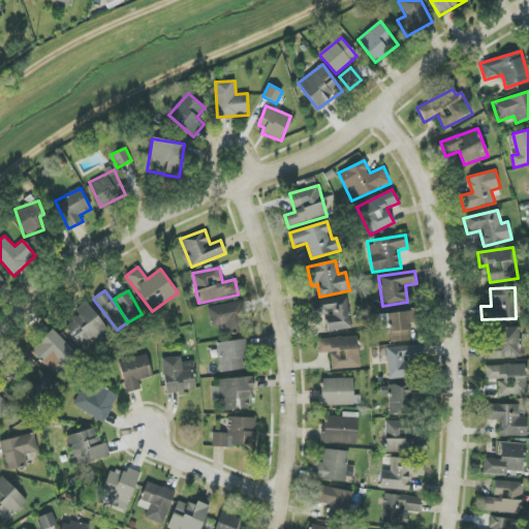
[(351,329),(347,298),(317,302),(319,317),(325,316),(328,332),(351,329)]
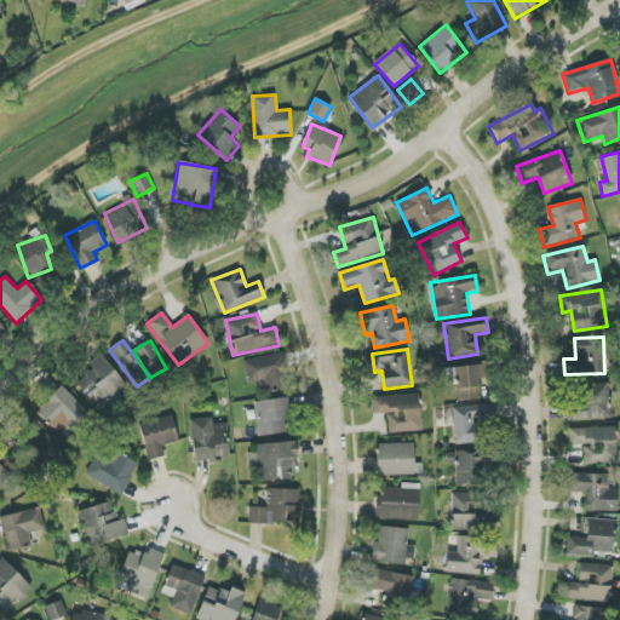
[(268,392),(291,389),(286,354),(245,359),(247,383),(267,380),(268,392)]
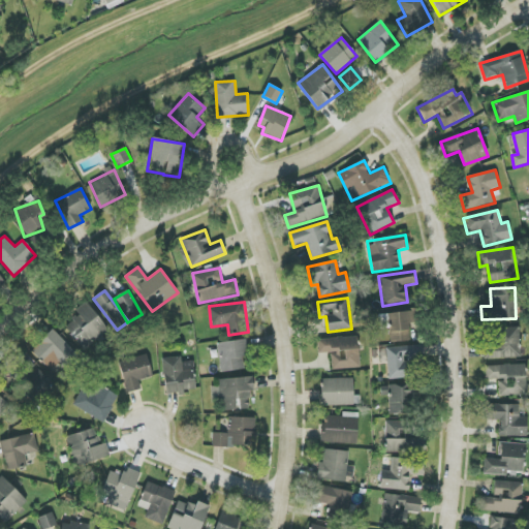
[(76,310),(80,315),(65,327),(84,351),(110,332),(87,303),(76,310)]
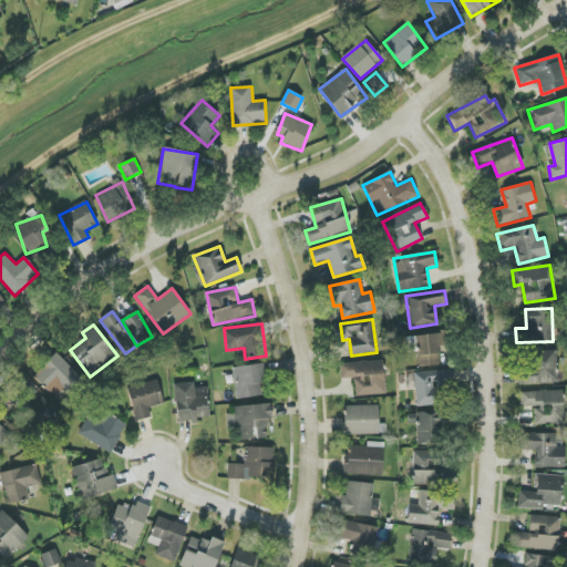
[(415,367),(439,366),(437,346),(450,346),(450,332),(414,334),(415,367)]
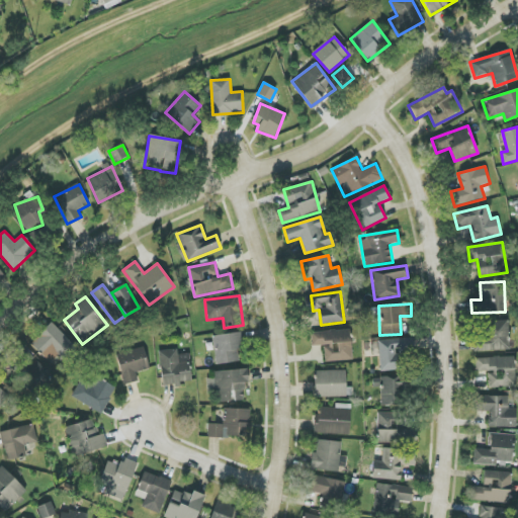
[(473,352),(510,351),(509,321),(480,322),(480,335),(472,335),(473,352)]
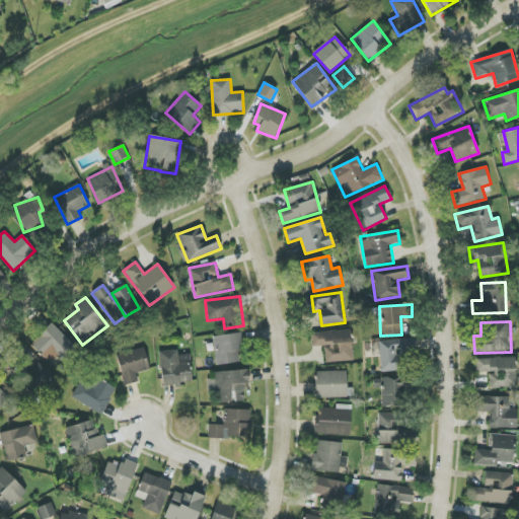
[(325,362),(353,361),(352,330),(312,332),(312,347),(324,346),(325,362)]
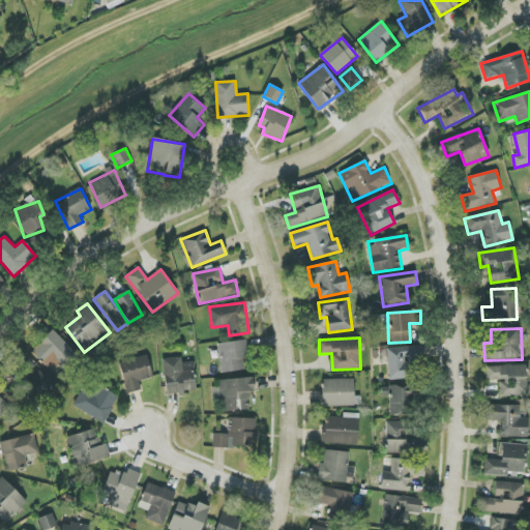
[(222,374),(244,370),(243,357),(253,356),(251,340),(217,344),(222,374)]
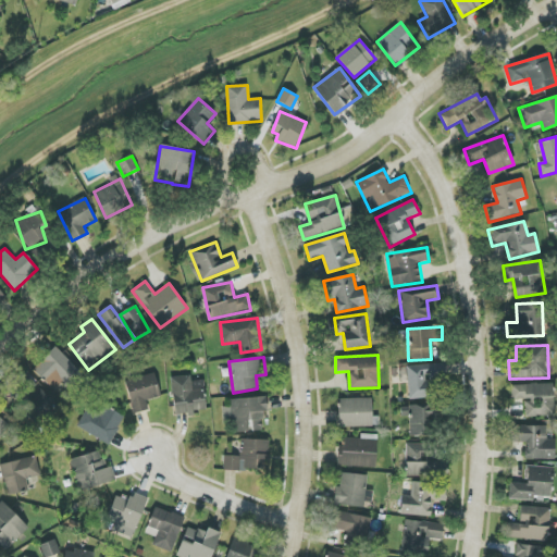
[(446,364),(408,364),(409,399),(435,398),(435,379),(446,379),(446,364)]
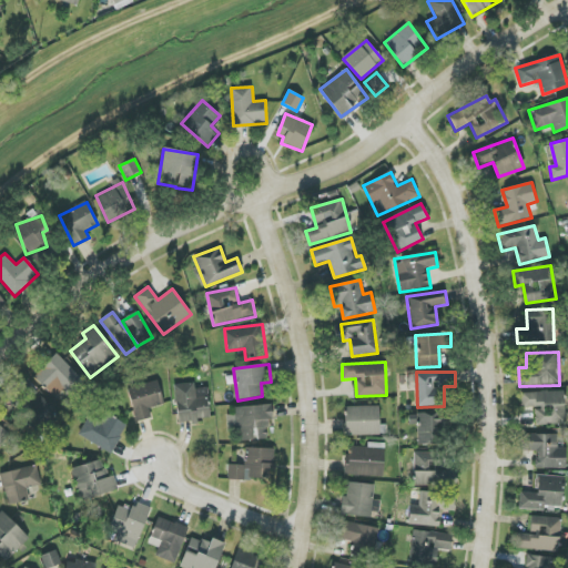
[(134,422),(151,419),(150,408),(163,406),(159,382),(129,387),(134,422)]
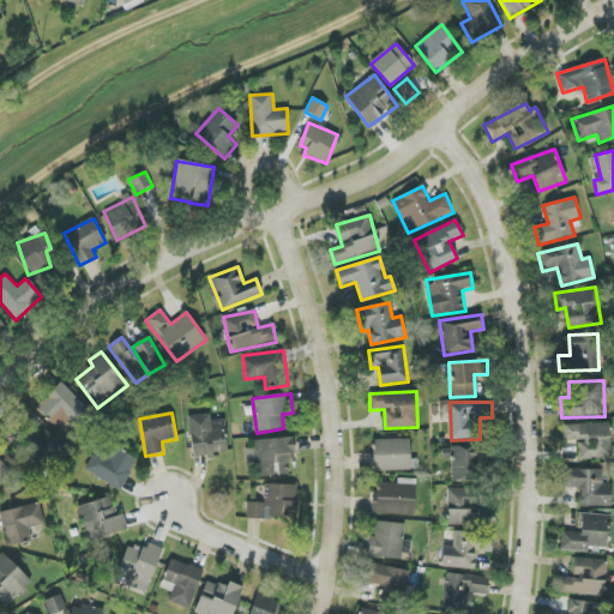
[(226,420),(211,420),(211,415),(190,415),(191,458),(214,457),(214,452),(226,452),(226,420)]
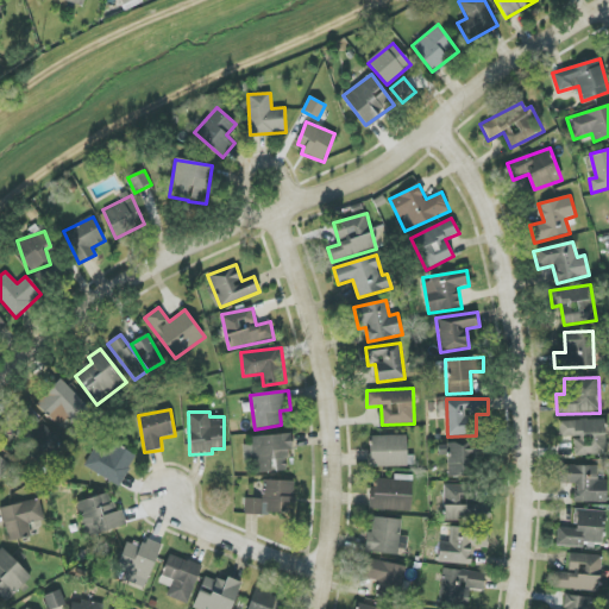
[(607,456),(606,420),(559,421),(559,437),(573,437),(575,457),(607,456)]
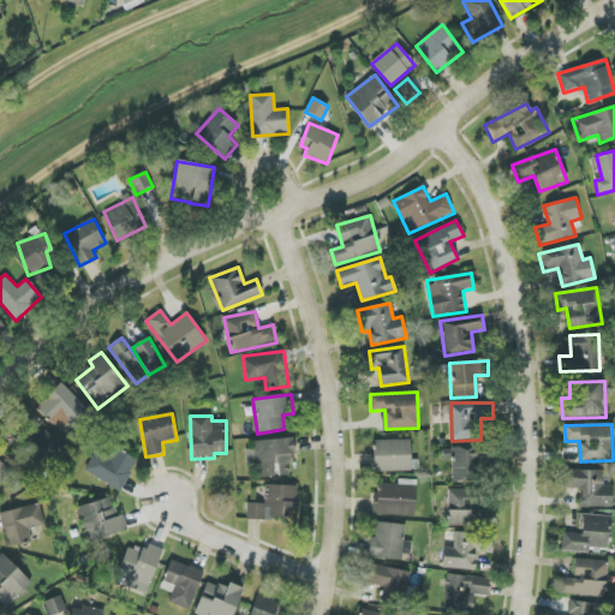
[(45,473),(66,449),(43,429),(22,453),(45,473)]
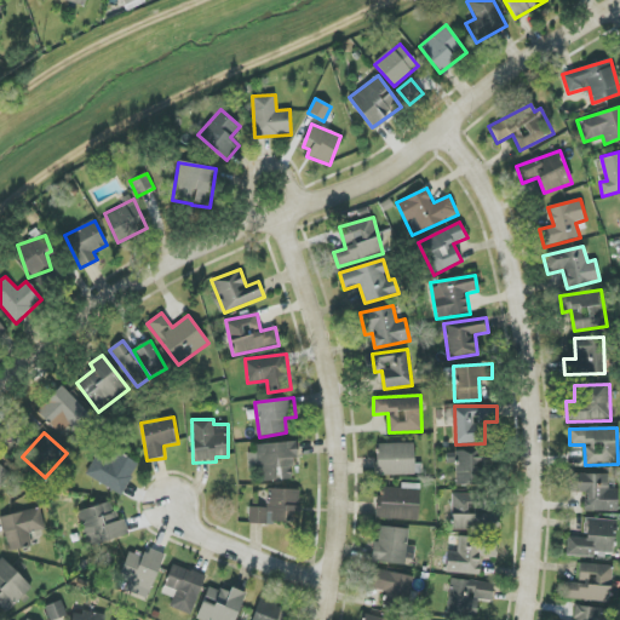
[(259,481),(296,481),(294,443),(258,443),(259,481)]
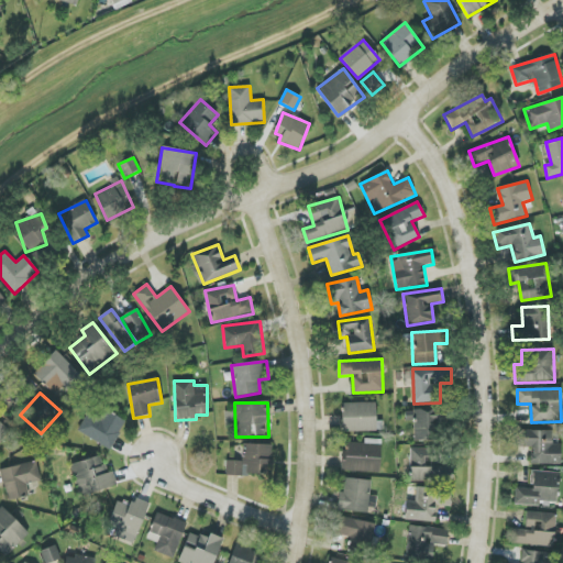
[(343,432),(383,431),(382,421),(376,422),(376,403),(343,404),(343,432)]
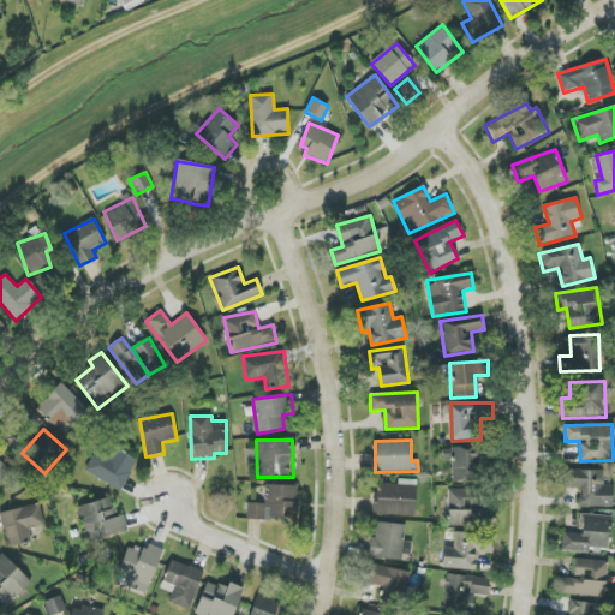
[(452,481),(481,482),(482,448),(453,447),(452,481)]
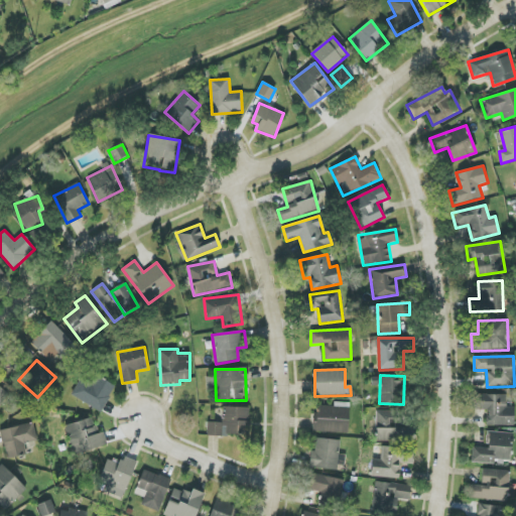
[(115,386),(98,378),(95,383),(81,376),(72,397),(103,411),(115,386)]
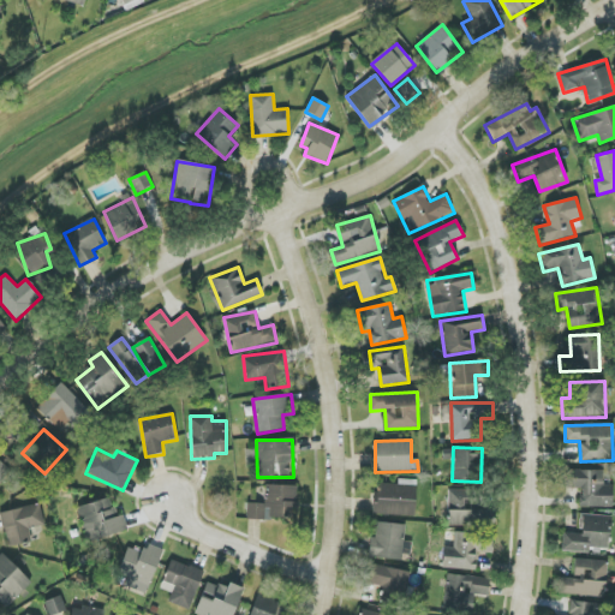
[(0,482),(10,469),(0,461),(0,482)]
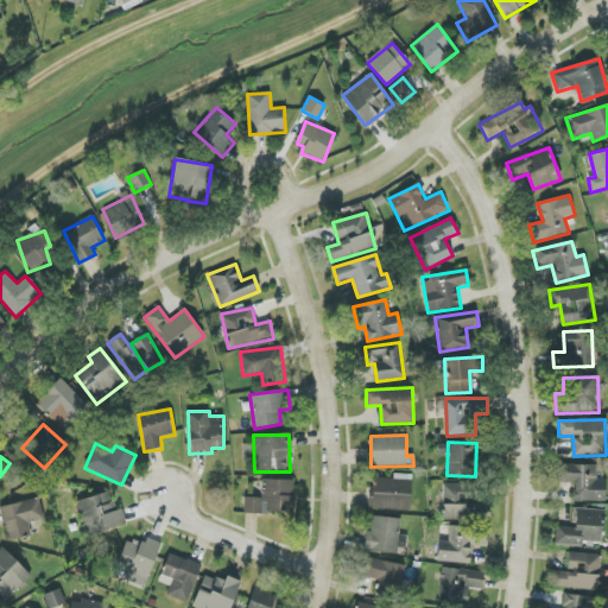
[(606,502),(606,480),(596,480),(597,466),(559,464),(558,483),(574,483),(574,501),(606,502)]
